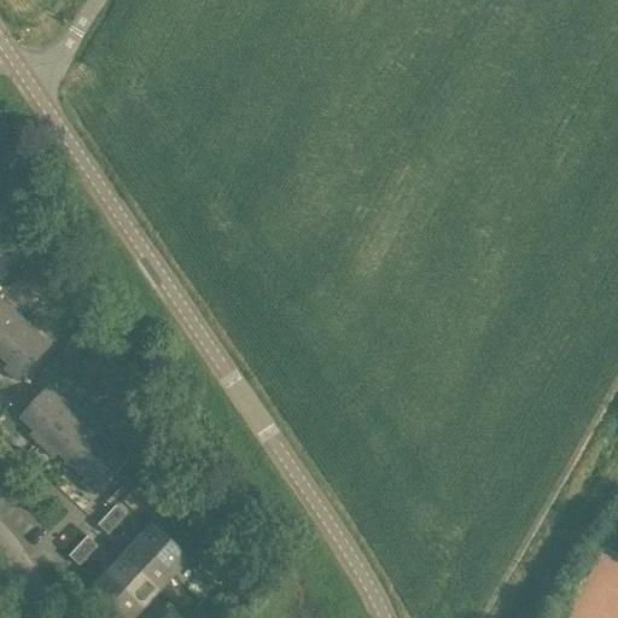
[(19,277),(27,283),(36,273),(29,267),(19,277)]
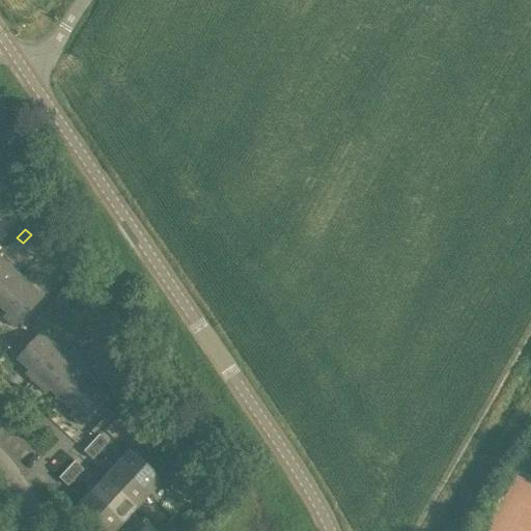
[(0,298),(20,277),(0,257),(0,298)]
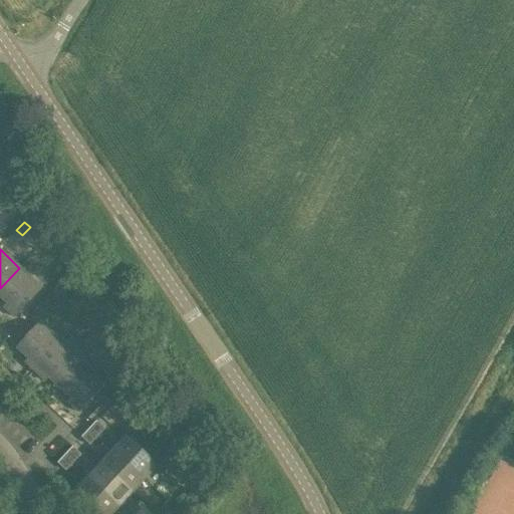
[(66,268),(69,272),(75,266),(71,262),(66,268)]
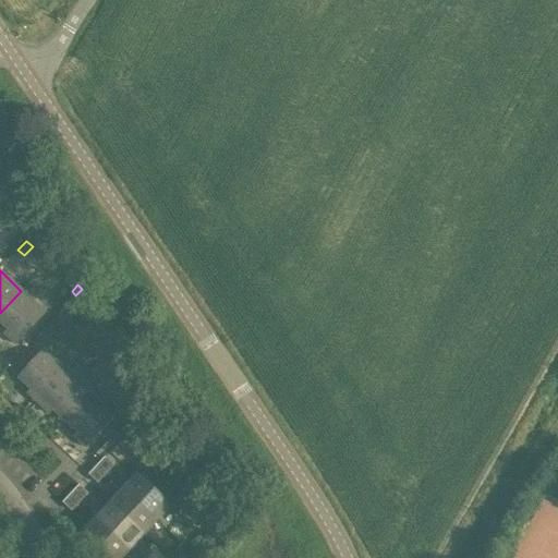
[(44,313),(21,291),(0,313),(0,323),(8,330),(3,334),(15,343),(44,313)]
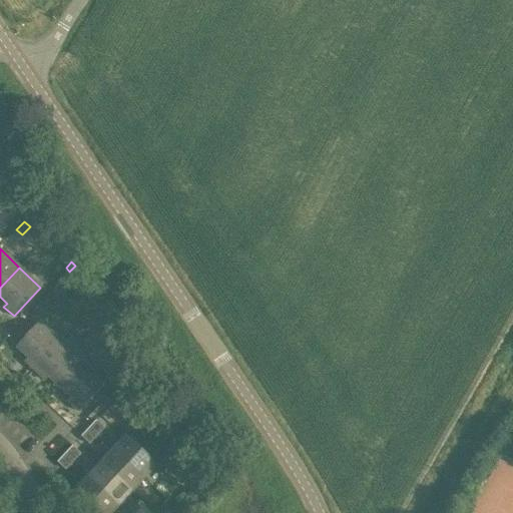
[(24,362),(34,372),(61,343),(39,323),(16,348),(27,358),(24,362)]
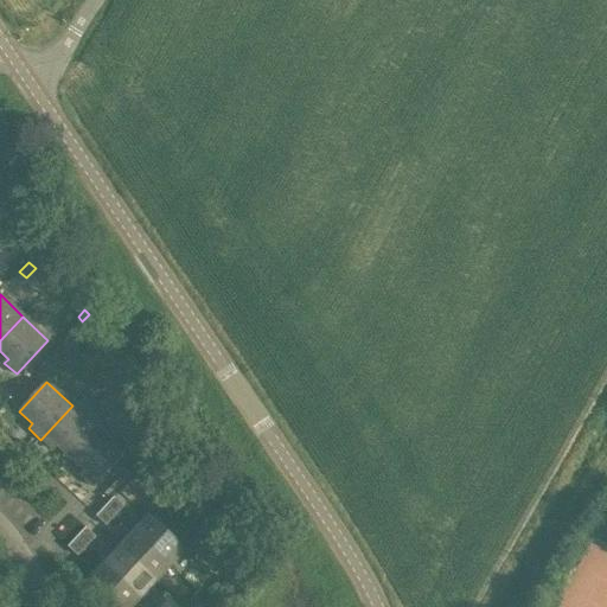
[(70,459),(98,429),(72,406),(40,440),(52,451),(56,446),(70,459)]
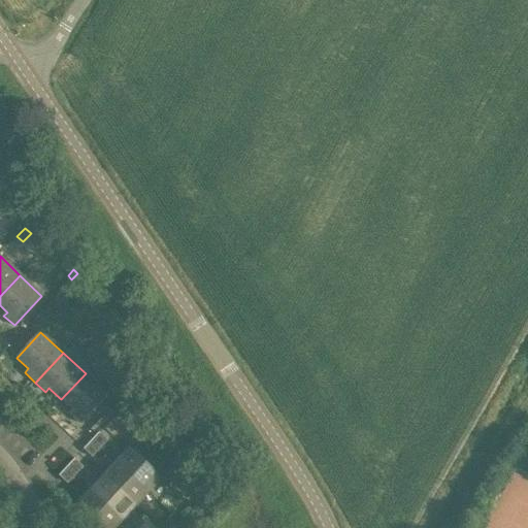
[(107,394),(86,373),(61,399),(72,409),(68,413),(79,424),(107,394)]
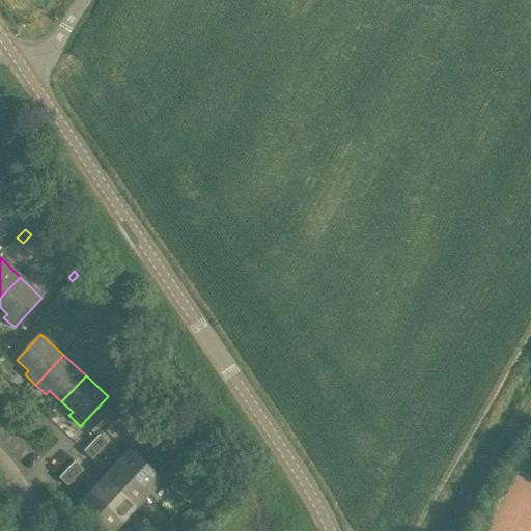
[(103,434),(94,442),(104,450),(111,442),(103,434)]
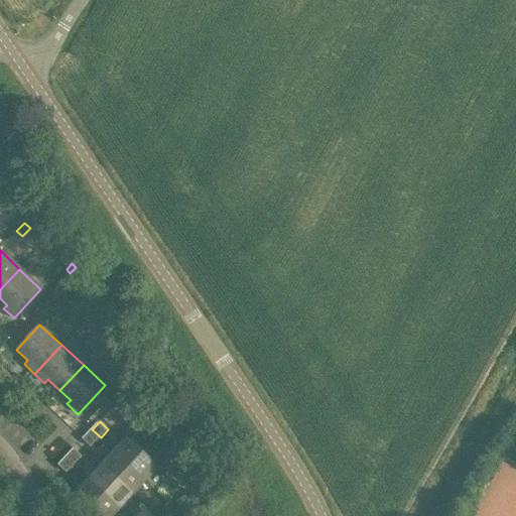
[(93,445),(101,437),(92,429),(85,437),(93,445)]
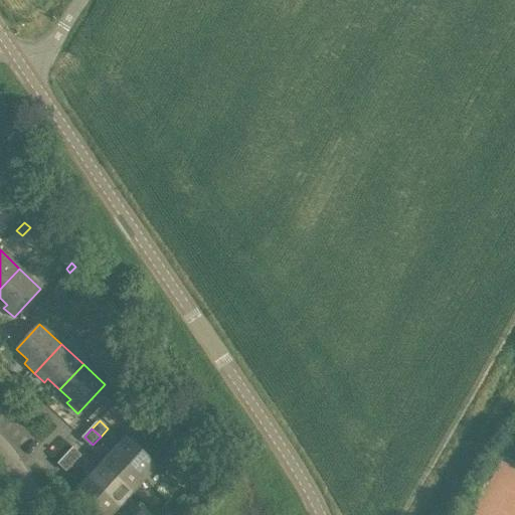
[(124,438),(112,452),(144,482),(157,468),(124,438)]
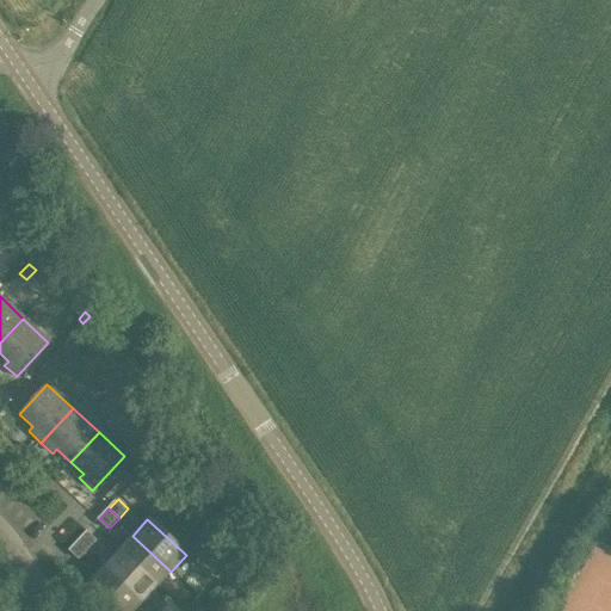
[(86,532),(76,542),(87,551),(96,542),(86,532)]
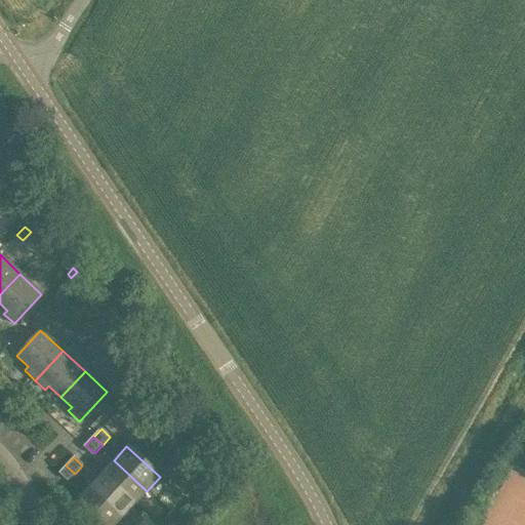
[(102,474),(134,505),(147,491),(114,460),(102,474)]
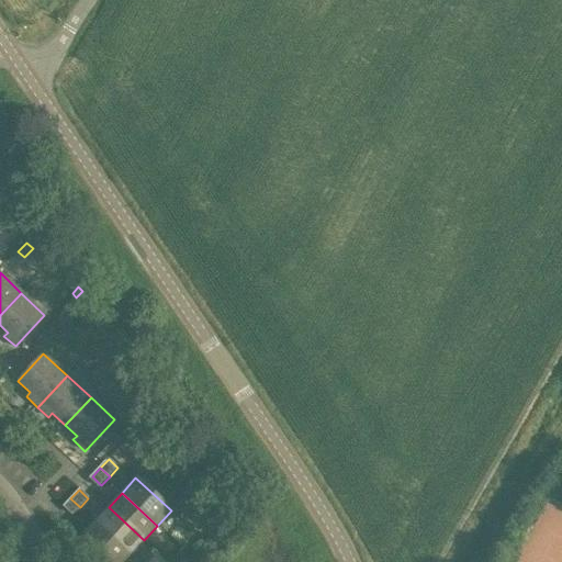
[(71,516),(80,507),(70,498),(63,507),(71,516)]
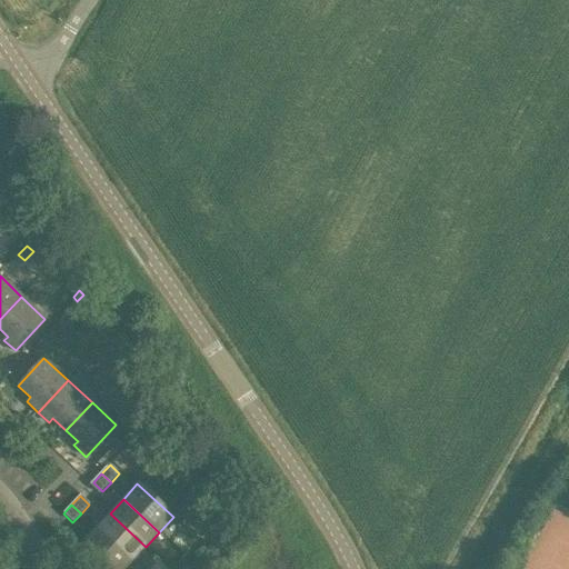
[(97,528),(132,561),(146,547),(110,513),(97,528)]
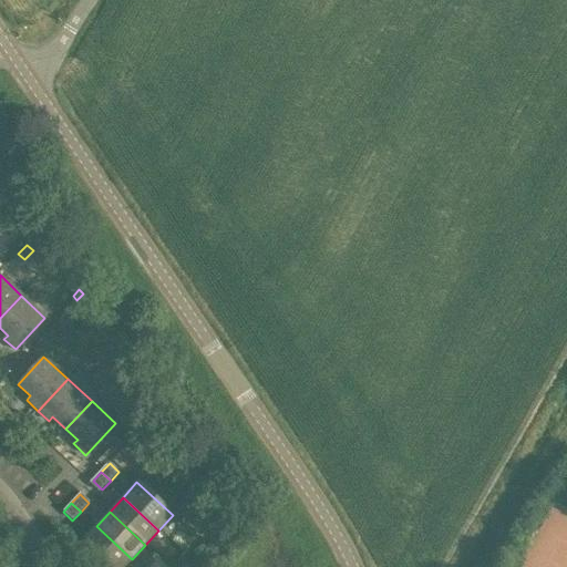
[(109,566),(123,566),(132,559),(96,526),(82,540),(109,566)]
